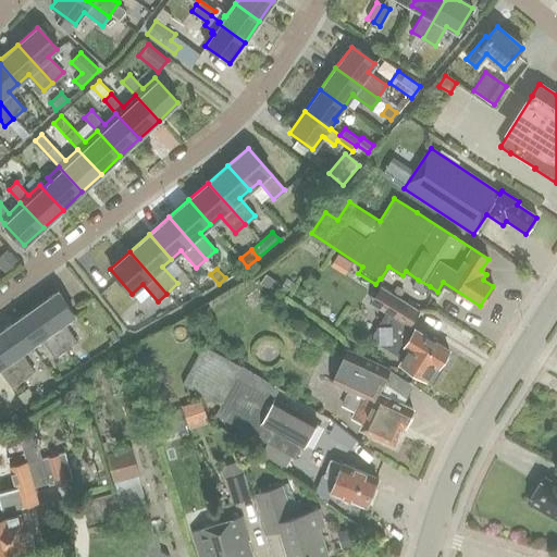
[(260,283),(273,293),(280,284),(267,274),(260,283)]
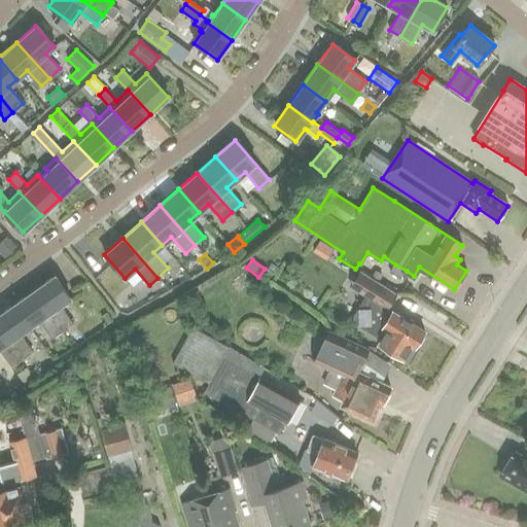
[(395,265),(390,273),(401,279),(407,271),(395,265)]
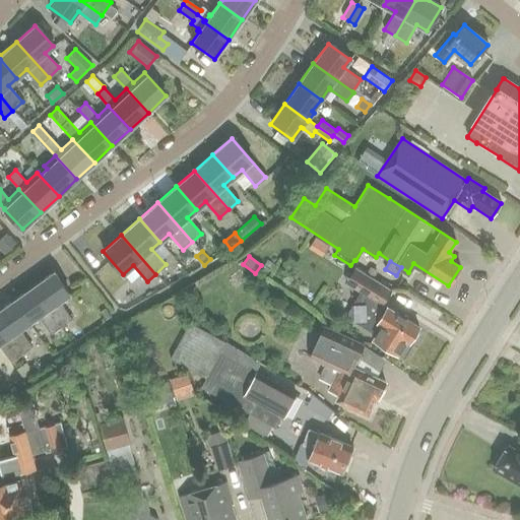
[(53,271),(33,285),(61,326),(71,319),(59,301),(68,295),(53,271)]
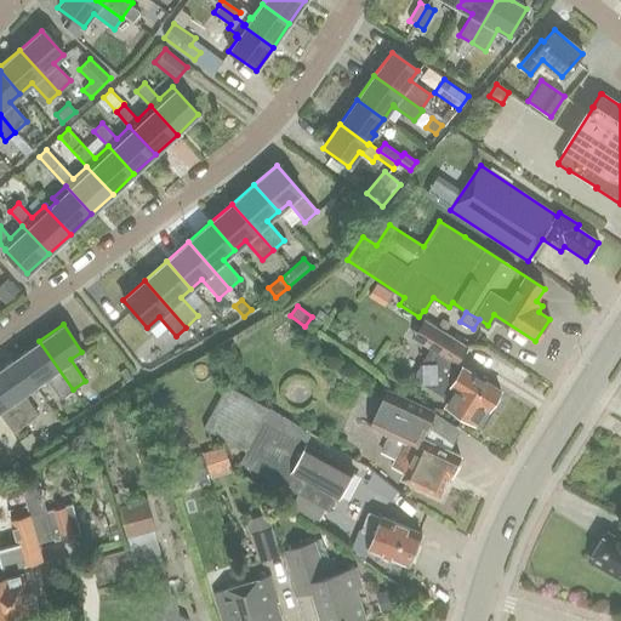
[(432,351),(414,379),(449,400),(446,405),(476,423),(485,406),(489,409),(500,391),(456,364),(467,347),(432,325),(420,342),(432,351)]
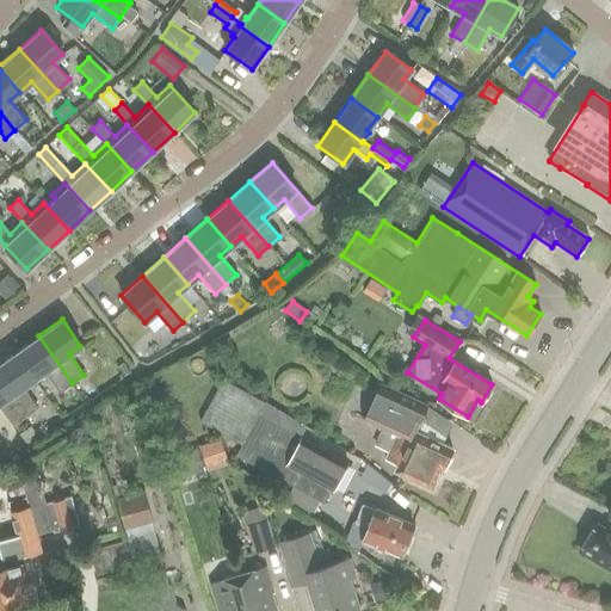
[(14,352),(34,380),(48,369),(62,390),(72,383),(38,335),(14,352)]
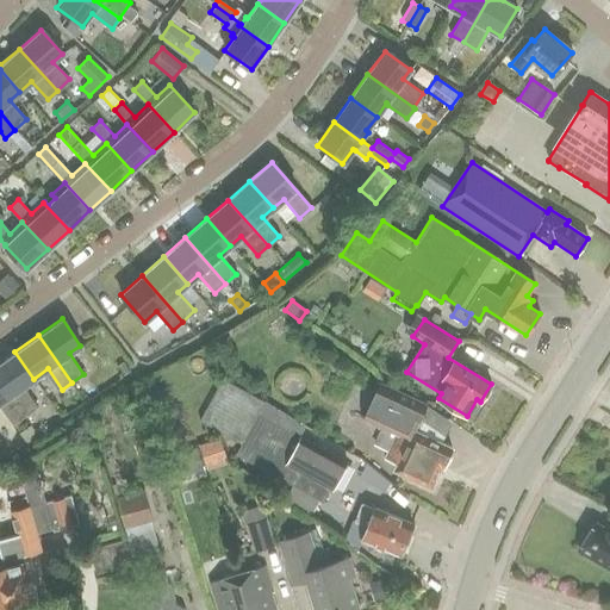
[(23,386),(33,379),(14,352),(0,362),(0,380),(25,416),(38,406),(23,386)]
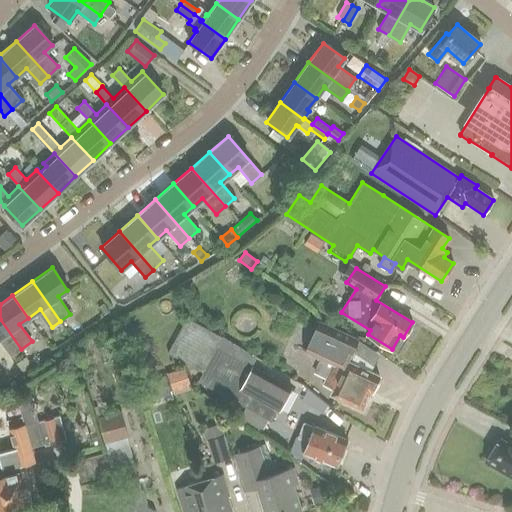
[(103,305),(97,309),(102,317),(108,312),(103,305)]
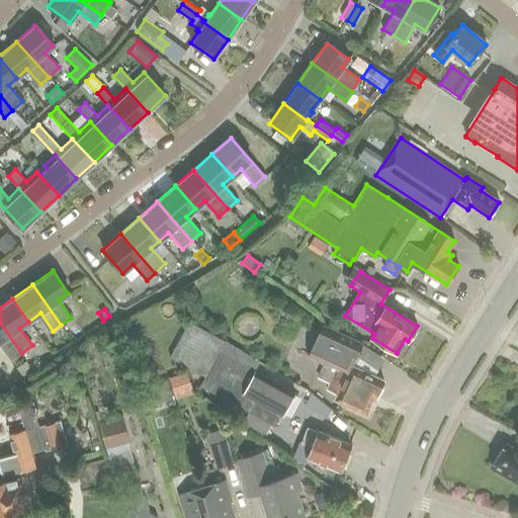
[(254,372),(253,371),(259,360),(188,322),(170,357),(205,376),(200,386),(274,427),(281,415),(283,416),(295,394),(255,371),(254,372)]
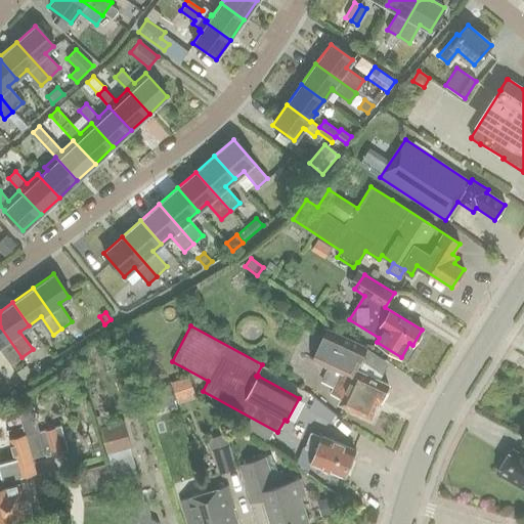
[(22,357),(0,326),(0,345),(1,345),(13,362),(22,357)]
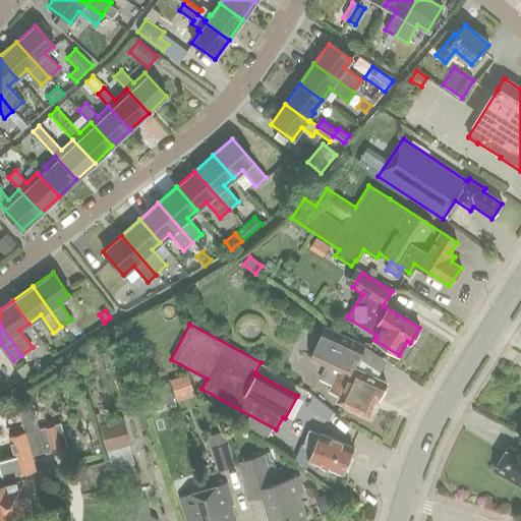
[(386,383),(353,367),(363,346),(325,328),(310,358),(328,365),(321,382),(332,387),(329,393),(339,397),(337,402),(368,416),(378,398),(379,399),(386,383)]
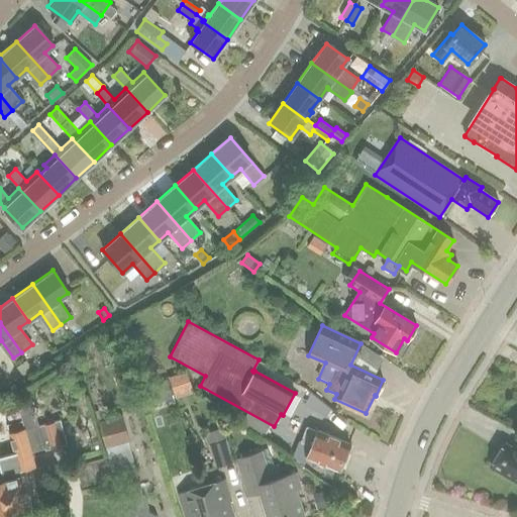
[(145,347),(135,349),(138,363),(148,360),(145,347)]
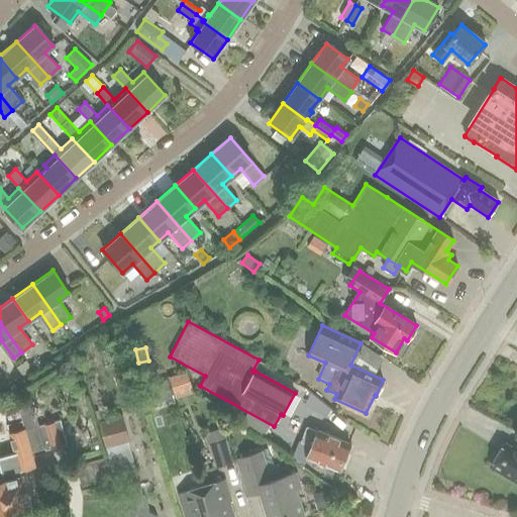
[(187,372),(169,377),(175,397),(194,392),(187,372)]
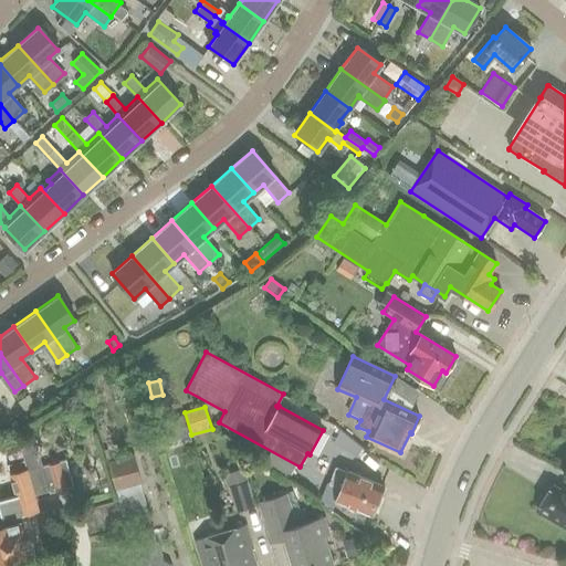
[(157,423),(164,443),(188,436),(182,416),(157,423)]
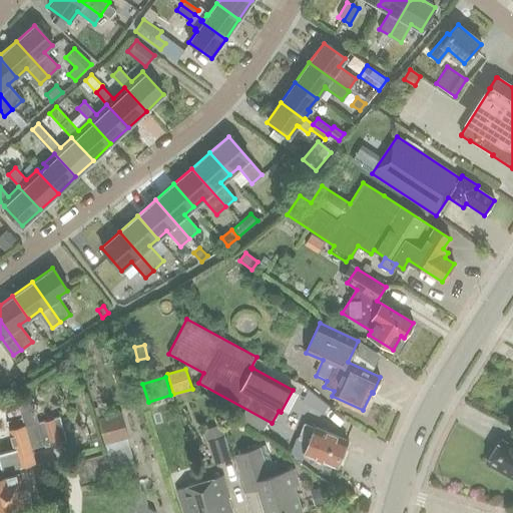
[(104,444),(127,437),(120,414),(97,421),(104,444)]
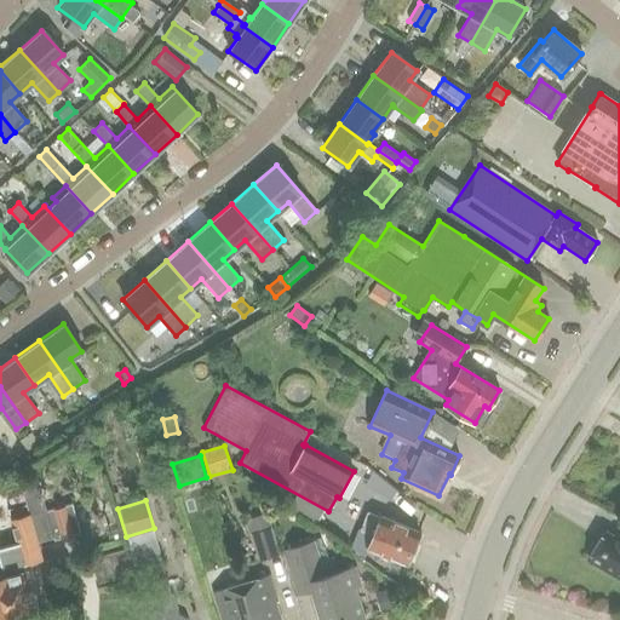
[(47,510),(53,534),(55,539),(80,533),(73,504),(47,510)]
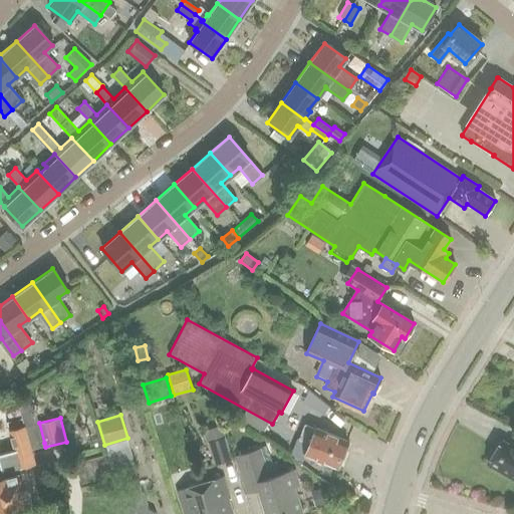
[(7,423),(18,467),(34,463),(30,447),(23,419),(22,419),(7,423)]
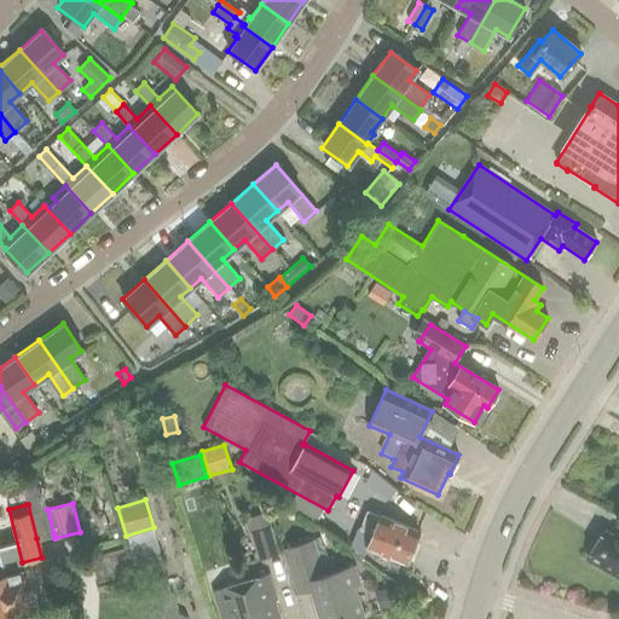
[(406,563),(420,532),(368,510),(360,528),(372,534),(366,547),(406,563)]
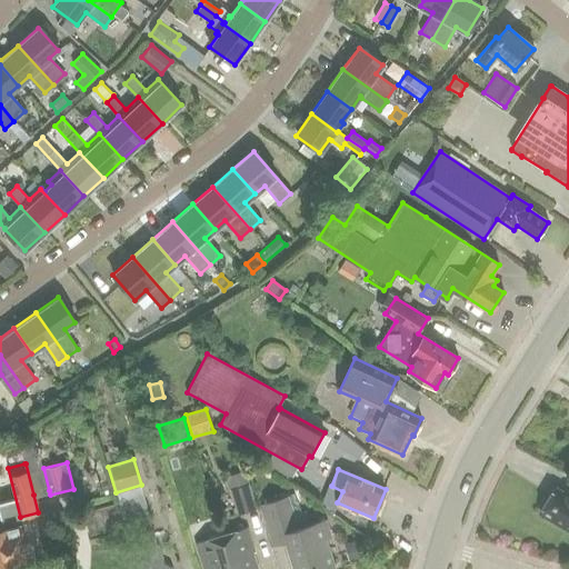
[(257,508),(246,470),(227,476),(238,513),(257,508)]
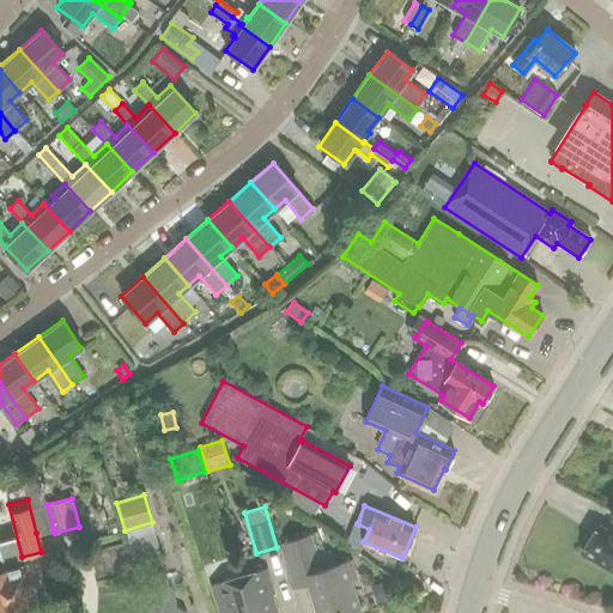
[(612,534),(598,526),(581,553),(612,571),(612,534)]
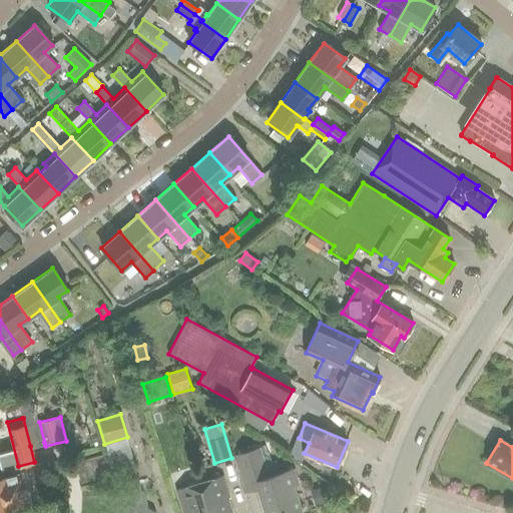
[(292,469),(279,473),(277,467),(266,471),(259,448),(235,455),(247,491),(259,487),(267,512),(287,512),(300,509),(292,484),(296,483),(292,469)]
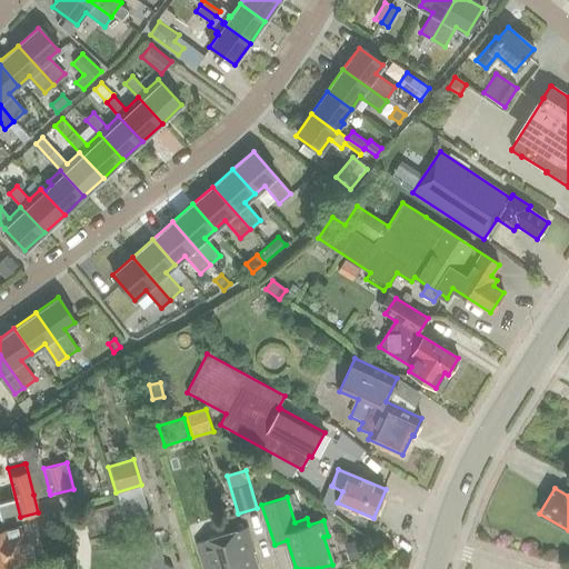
[(0,568),(16,568),(16,566),(35,560),(25,525),(21,526),(19,517),(17,515),(13,513),(6,516),(5,519),(3,521),(0,521),(0,568)]
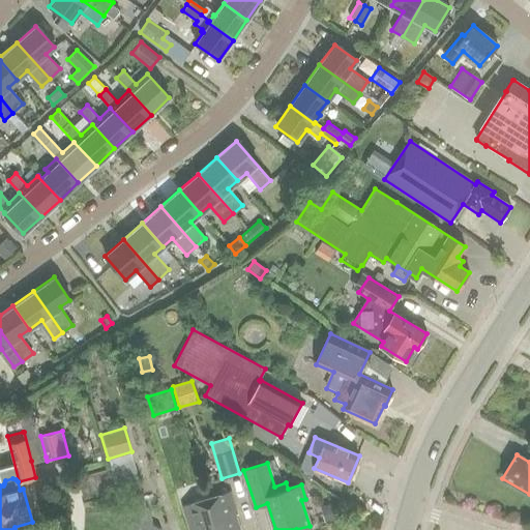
[(160,529),(151,525),(150,521),(135,480),(112,489),(126,529),(160,529)]
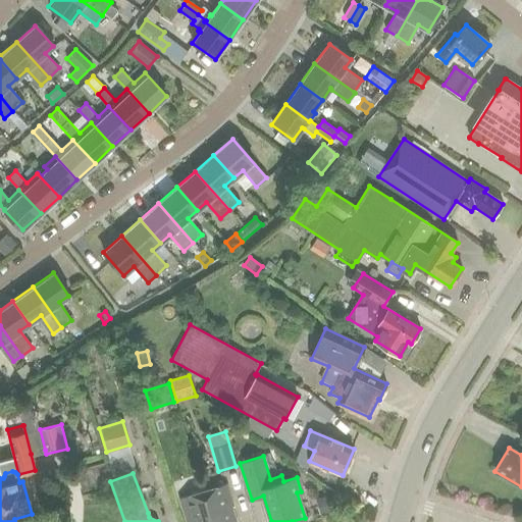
[(235,521),(230,508),(233,507),(226,483),(201,491),(210,521),(235,521)]
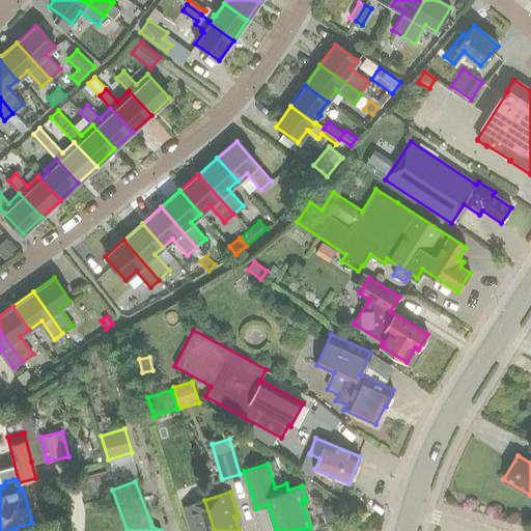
[(214,530),(204,500),(182,507),(189,530),(214,530)]
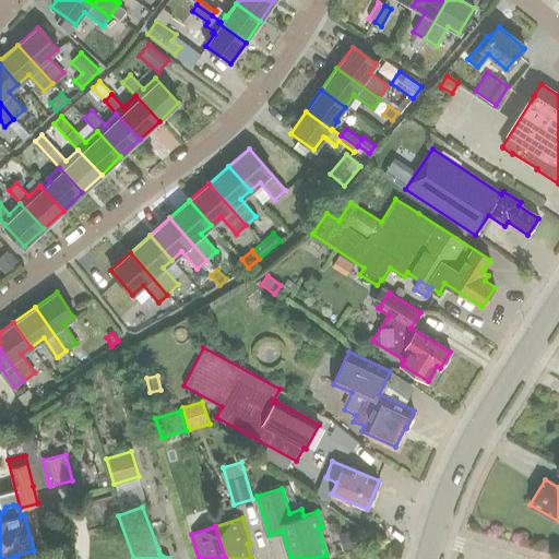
[(355,530),(337,534),(343,551),(360,546),(355,530)]
